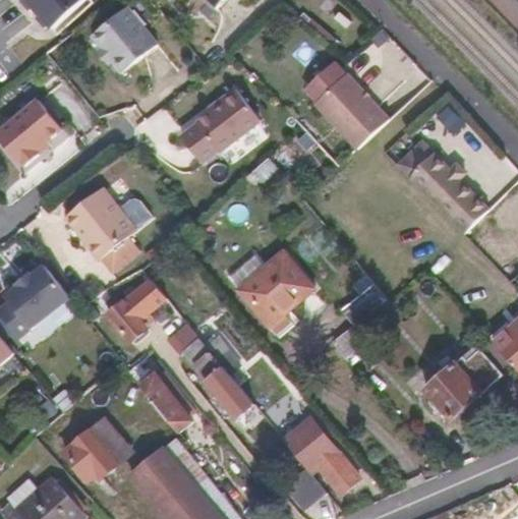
[(22,0),(48,26),(72,0),(22,0)]
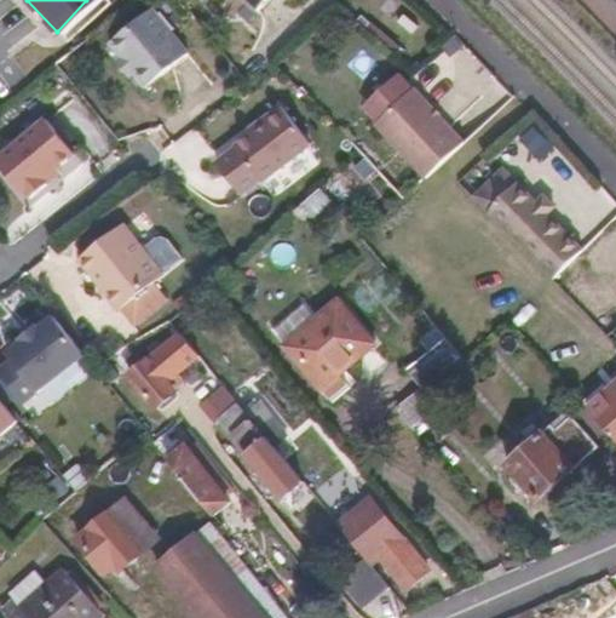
[(144,11),(101,45),(113,61),(125,75),(137,90),(179,56),(144,11)]
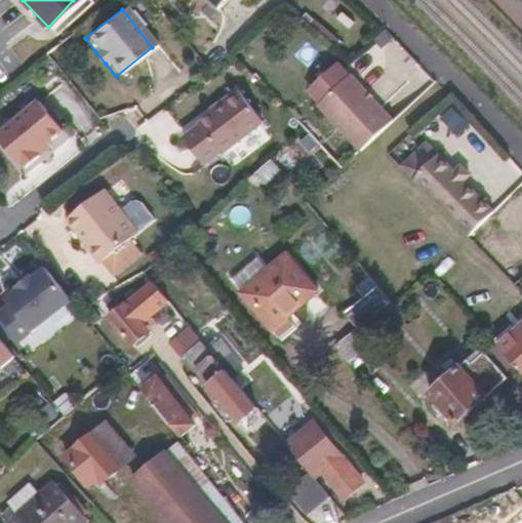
[(103,67),(106,64),(95,51),(92,54),(103,67)]
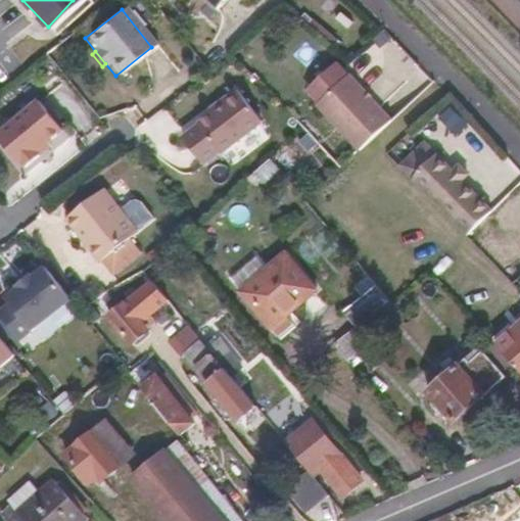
[(344,70),(325,91),(334,100),(368,134),(386,115),(344,70)]
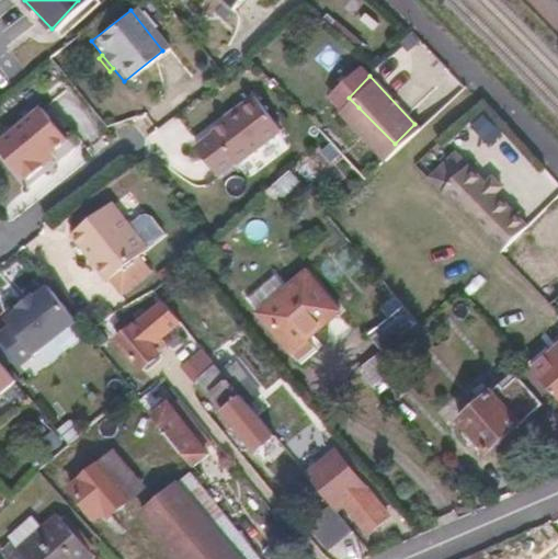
[(247,98),(223,115),(226,120),(220,124),(206,134),(207,135),(228,164),(273,133),(247,98)]
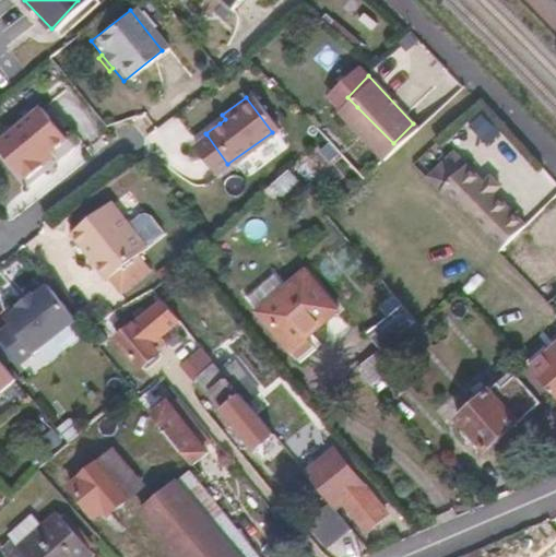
[(335,108),(344,118),(357,107),(347,97),(335,108)]
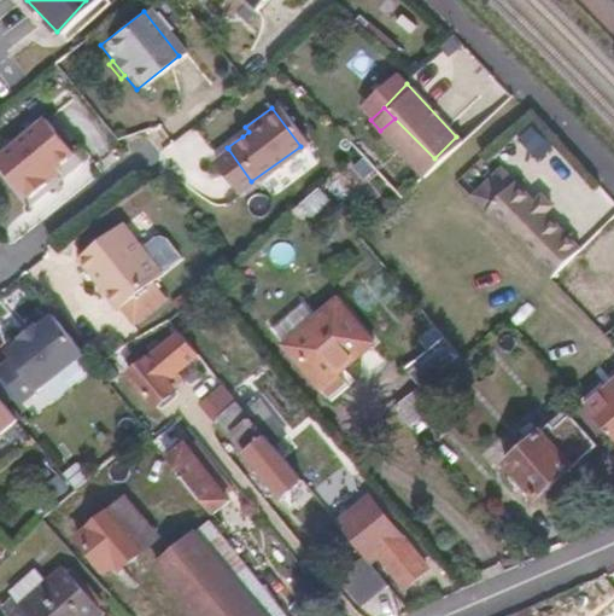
[(41,118),(0,152),(0,170),(21,195),(23,193),(27,197),(44,184),(40,180),(53,169),(70,155),(41,118)]
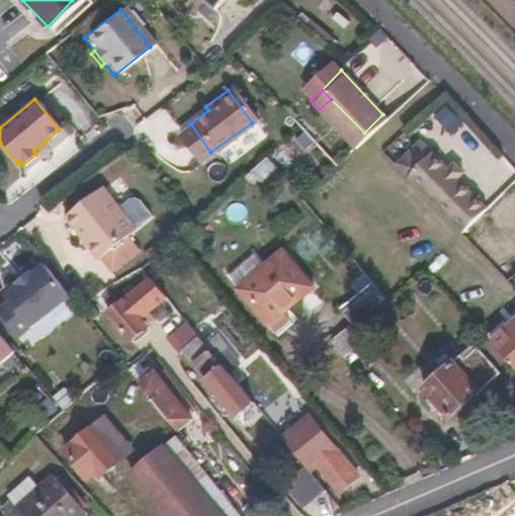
[(331,99),(319,109),(351,146),(364,133),(331,99)]
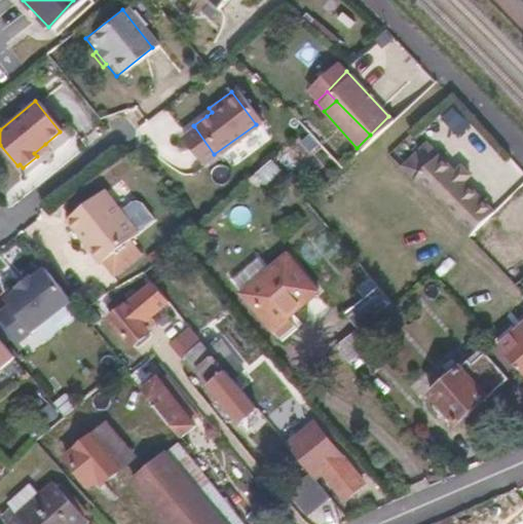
[(214,154),(194,126),(177,139),(196,167),(214,154)]
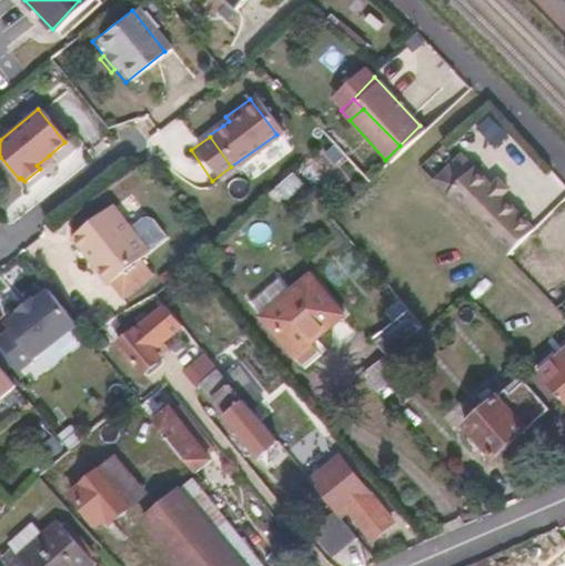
[(454,158),(439,142),(419,161),(434,177),(454,158)]
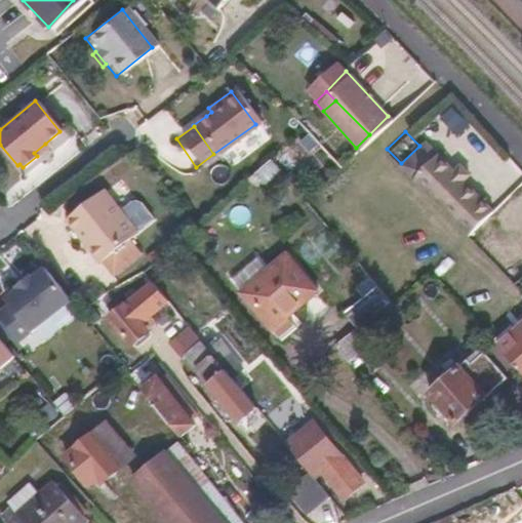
[(297,155),(287,142),(270,157),(280,170),(297,155)]
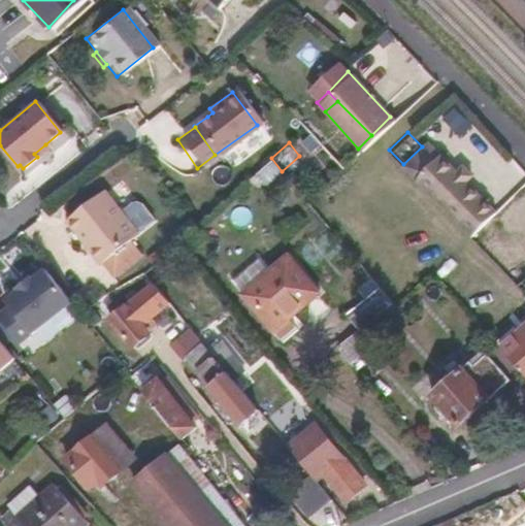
[(48,148),(45,144),(34,154),(37,157),(48,148)]
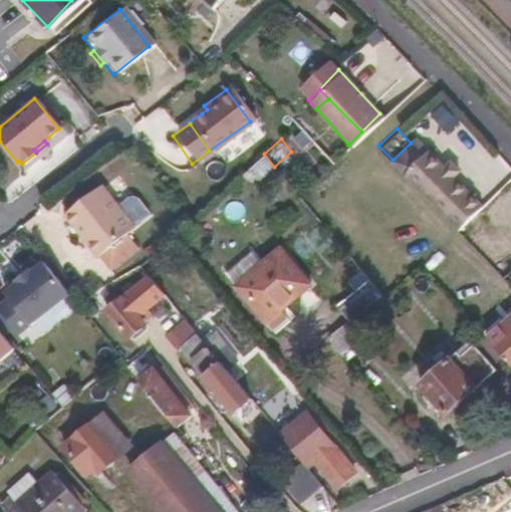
[(400,172),(436,208),(455,228),(466,218),(480,203),(425,147),(400,172)]
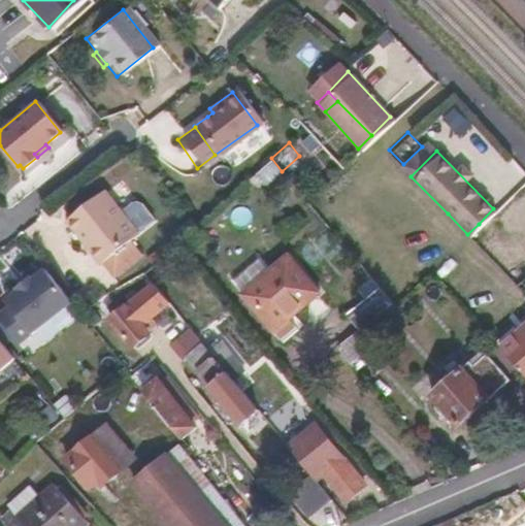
[(88,245),(85,248),(97,264),(134,234),(133,233),(117,212),(100,191),(63,220),(77,239),(81,236),(88,245)]
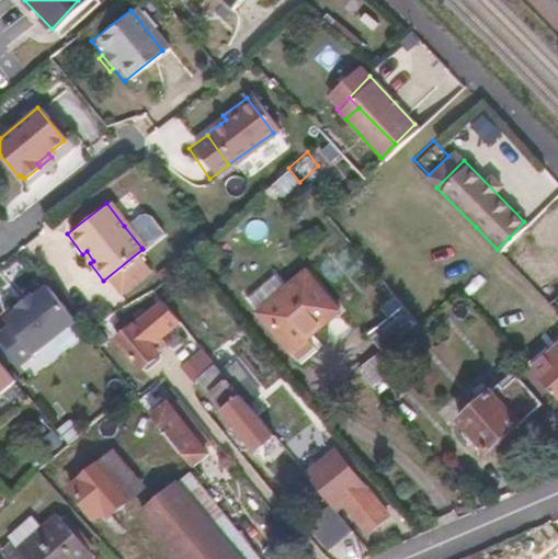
[(136,216),(124,226),(141,248),(160,234),(146,217),(141,216),(136,216)]
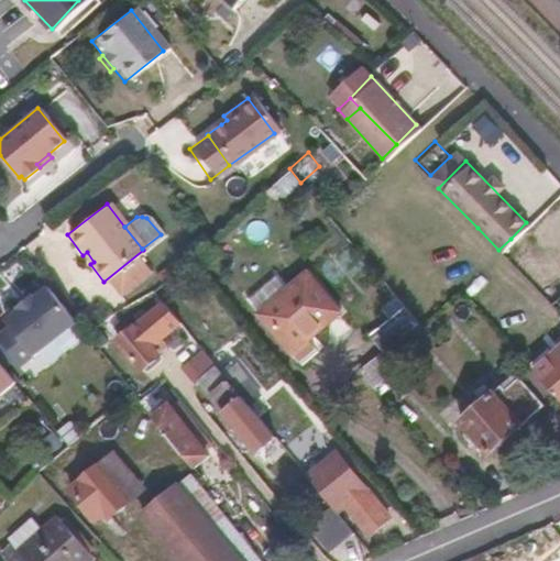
[(83,255),(90,264),(94,262),(87,252),(83,255)]
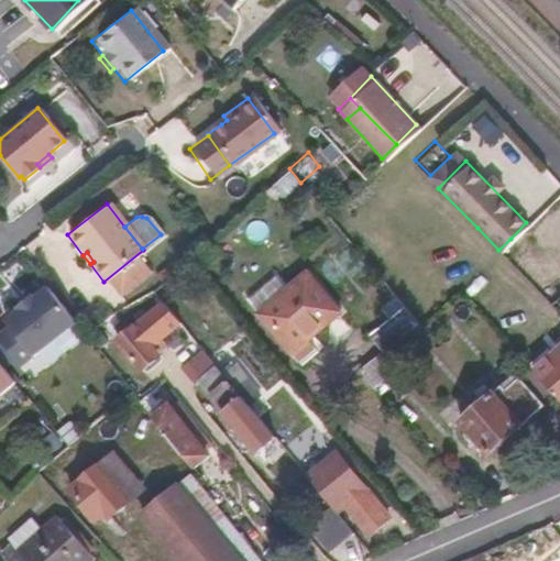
[(271,299),(260,286),(248,297),(257,309),(256,311),(300,363),(316,350),(307,338),(340,310),(306,270),(271,299)]
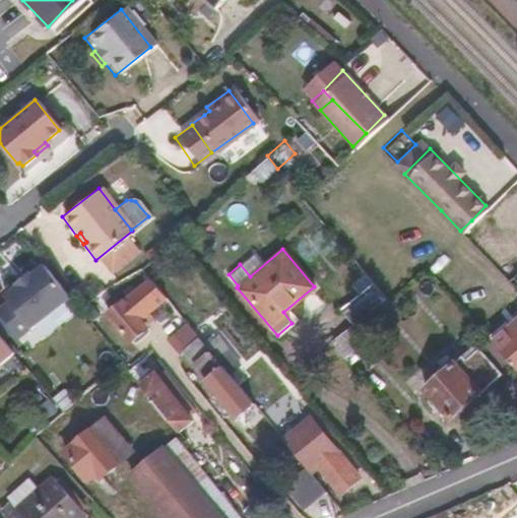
[(7,299),(0,304),(0,312),(19,336),(71,297),(43,262),(30,272),(29,270),(11,284),(12,286),(3,294),(7,299)]
